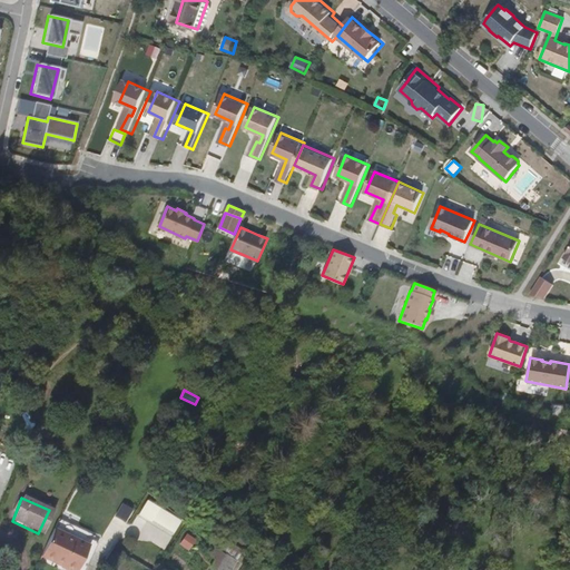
[(127,523),(134,509),(121,503),(115,517),(127,523)]
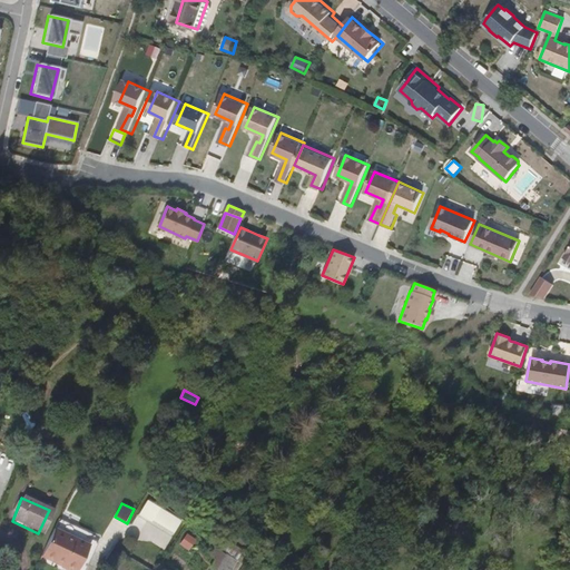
[(50,527),(39,552),(59,560),(58,563),(71,569),(76,569),(87,543),(50,527)]
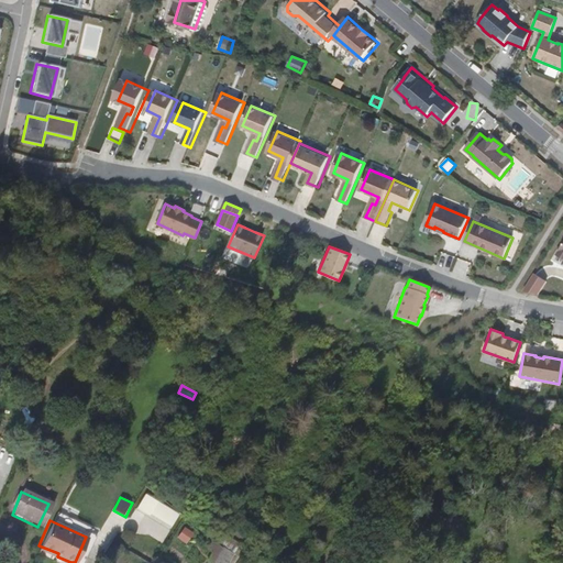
[(185,527),(176,538),(186,544),(194,533),(185,527)]
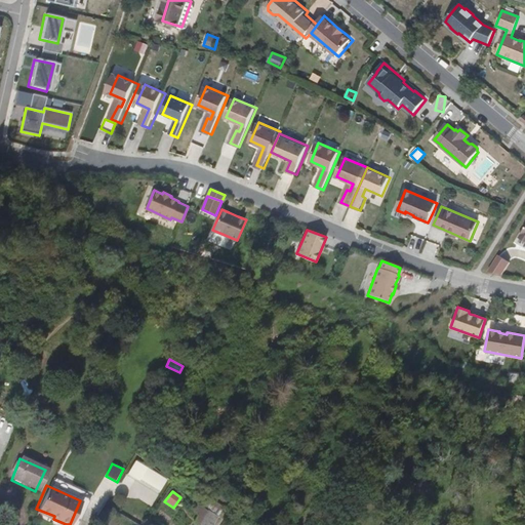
[(203,491),(191,510),(198,515),(192,524),(193,524),(214,524),(227,506),(203,491)]
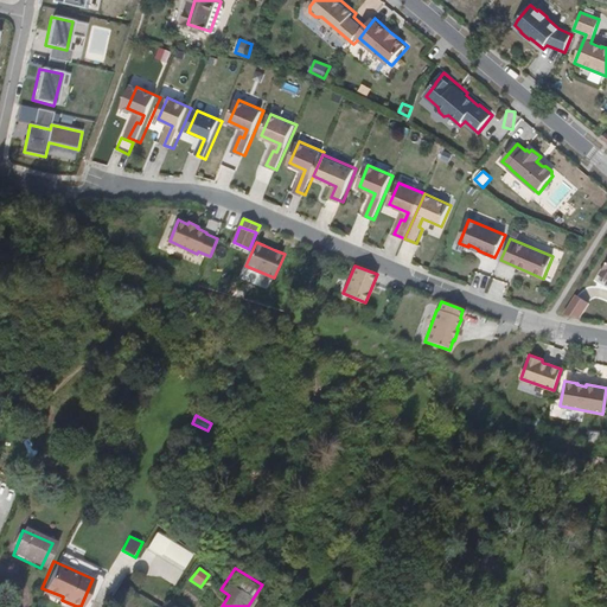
[(213,598),(223,579),(213,570),(208,579),(212,582),(206,593),(213,598)]
